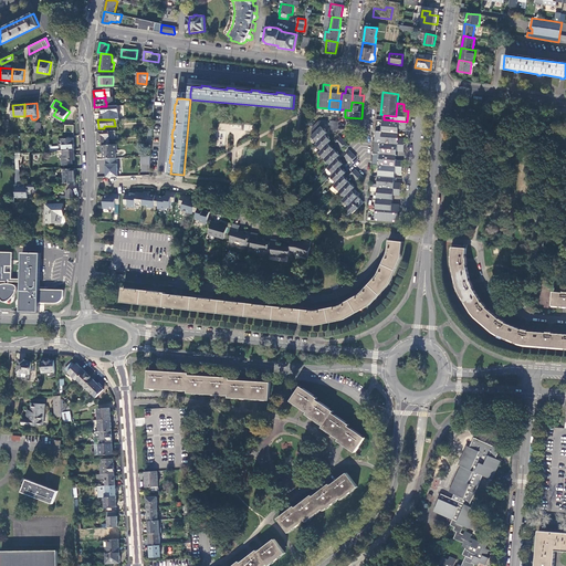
[(407,122),(384,119),(383,132),(399,133),(399,128),(406,128),(407,122)]
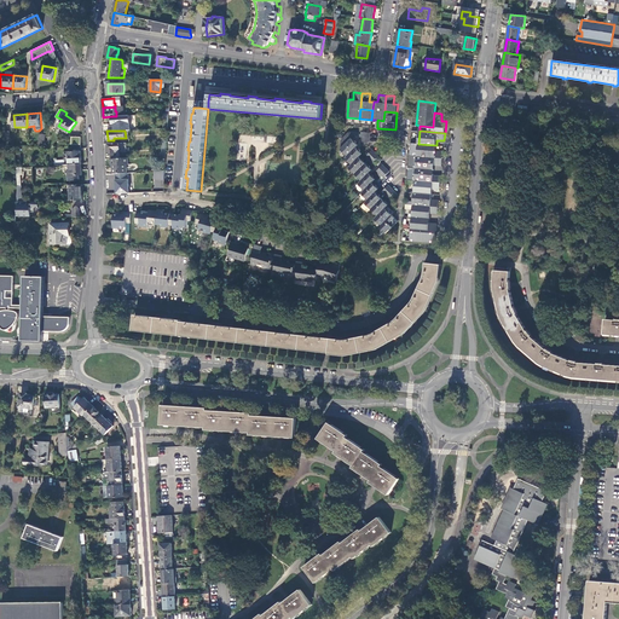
[(347,155),(347,156),(356,148),(358,145),(356,143),(356,142),(354,140),(353,140),(351,139),(353,137),(353,134),(351,133),(348,133),(341,140),(341,149),(341,150),(340,151),(340,155),(342,157),(345,157),(347,155)]
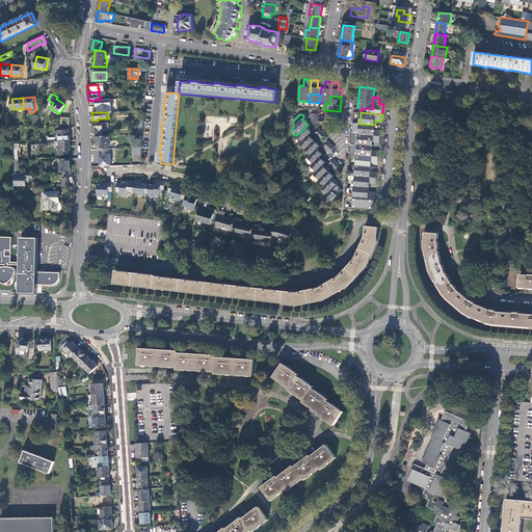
[(70,127),(70,124),(70,117),(61,117),(61,124),(61,126),(70,127)]
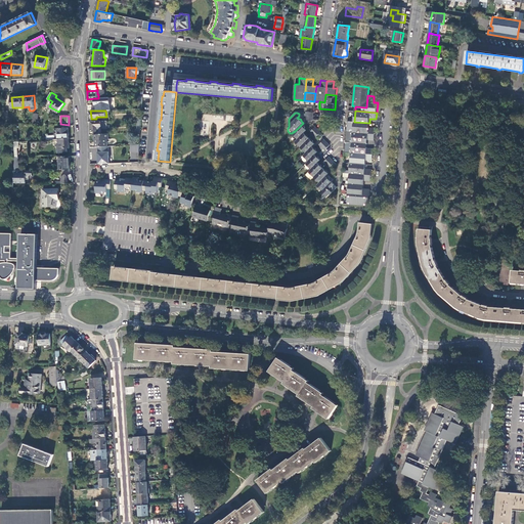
[(91,121),(91,122),(92,131),(97,131),(97,129),(101,129),(101,124),(101,121),(91,121)]
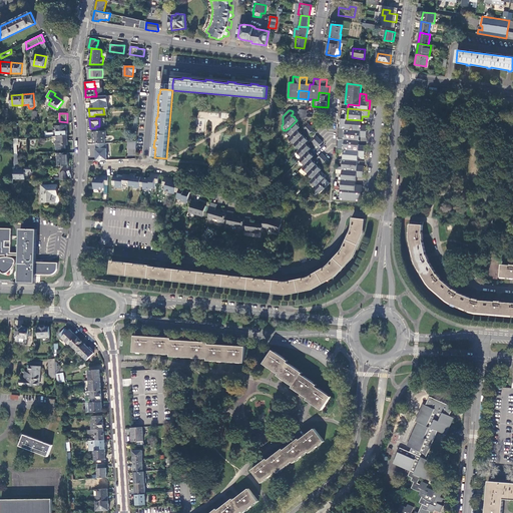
[(341,118),(340,128),(367,130),(368,124),(362,123),(362,120),(347,119),(341,118)]
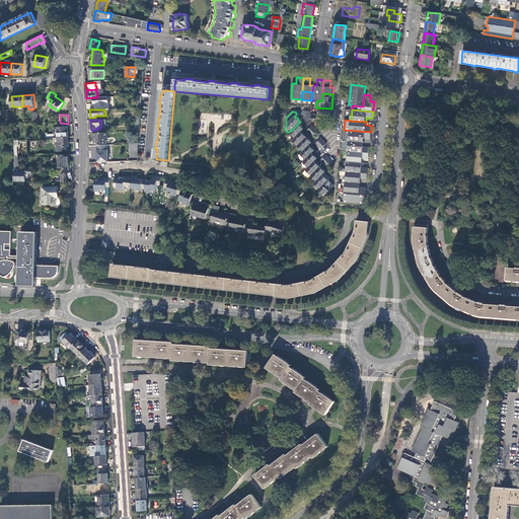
[(291,131),(289,132),(295,138),(301,132),(303,129),(302,128),(302,126),(301,125),(300,125),(298,124),(291,131)]
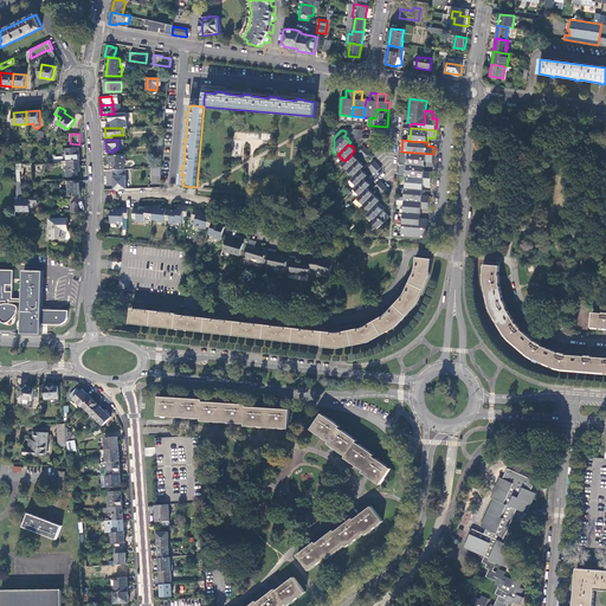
[(66,148),(68,161),(79,160),(78,148),(66,148)]
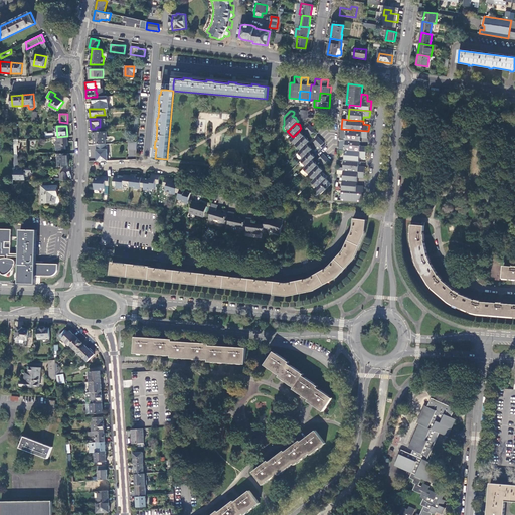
[(368,131),(341,129),(340,139),(362,141),(362,136),(368,137),(368,131)]
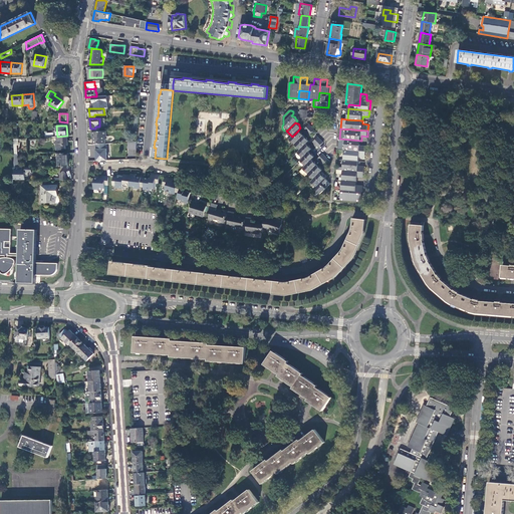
[(106,139),(106,131),(92,132),(92,138),(94,138),(94,140),(93,140),(94,145),(105,144),(105,139),(106,139)]
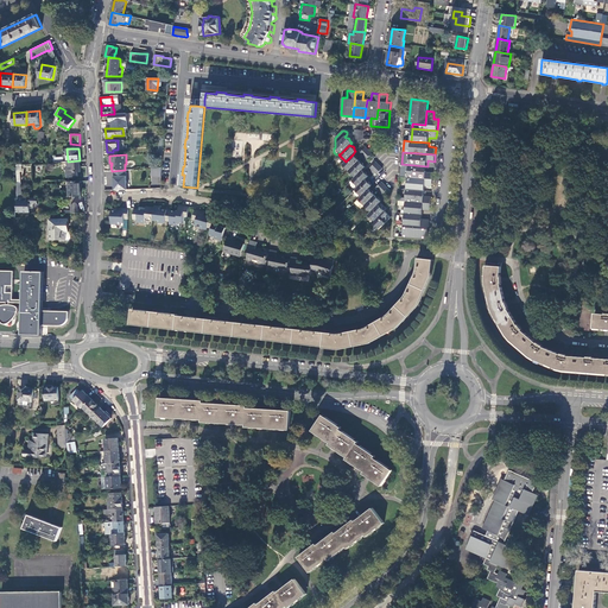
[(346,162),(342,165),(348,171),(359,160),(356,158),(358,157),(355,156),(354,156),(353,154),(346,162)]
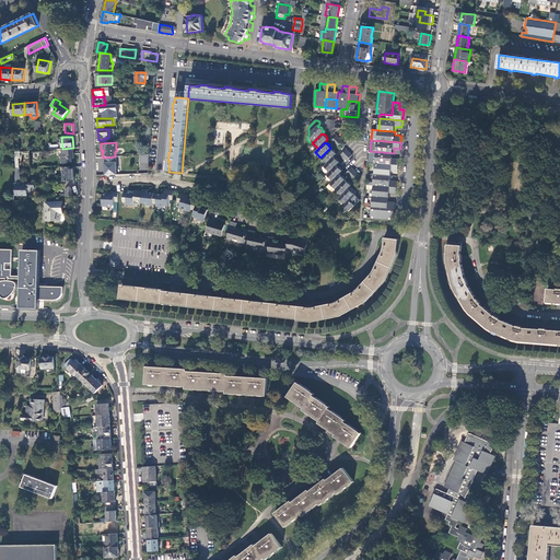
[(74,159),(73,148),(62,149),(62,153),(61,153),(62,163),(72,163),(71,159),(74,159)]
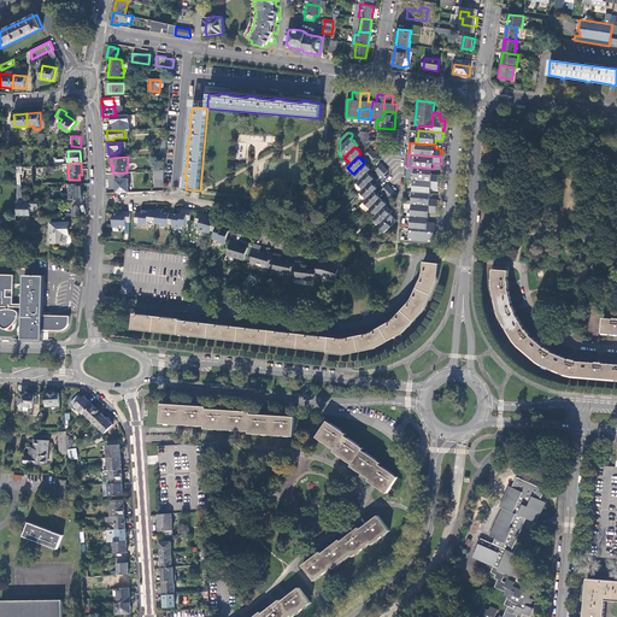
[(364,163),(353,174),(360,180),(368,172),(370,169),(369,168),(369,166),(368,164),(366,165),(364,163)]
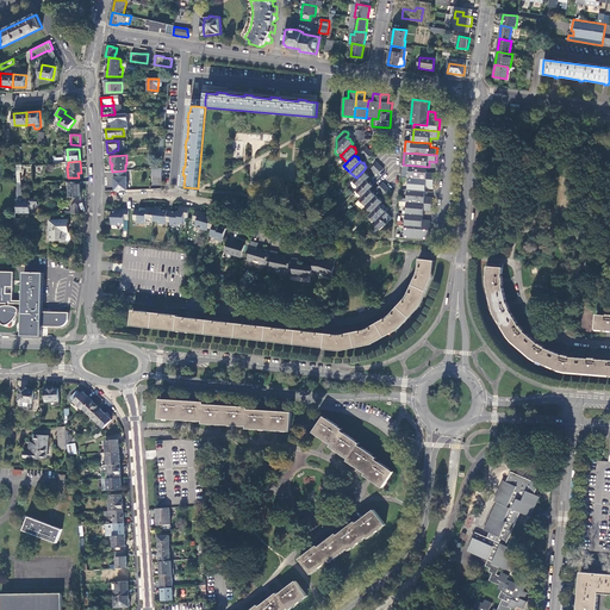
[(429,167),(403,165),(402,176),(410,178),(434,179),(435,174),(435,172),(428,170),(429,167)]
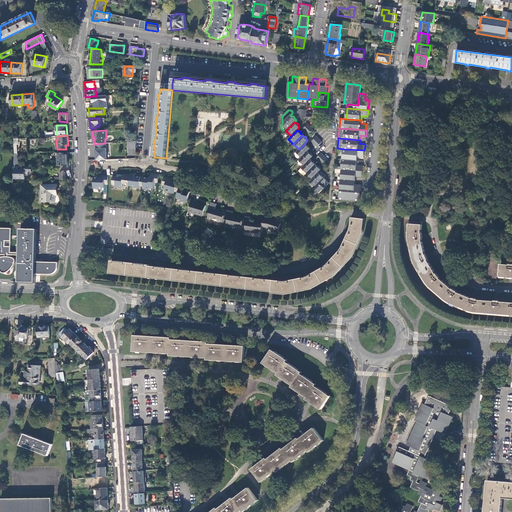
[(299,149),(296,152),(301,157),(307,151),(310,148),(308,147),(309,145),(308,144),(306,144),(305,143),(299,149)]
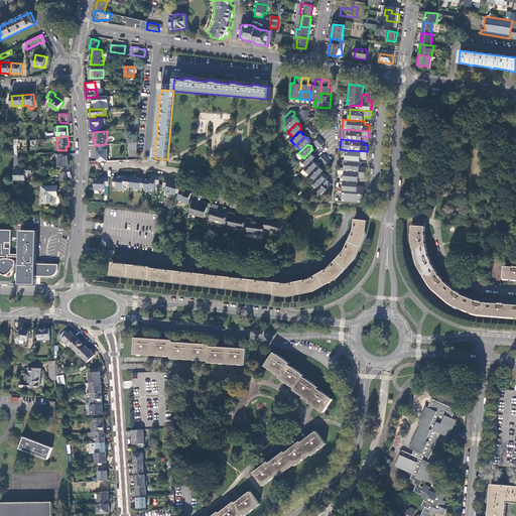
[(367,151),(347,150),(346,160),(361,161),(361,157),(367,158),(367,156),(367,151)]
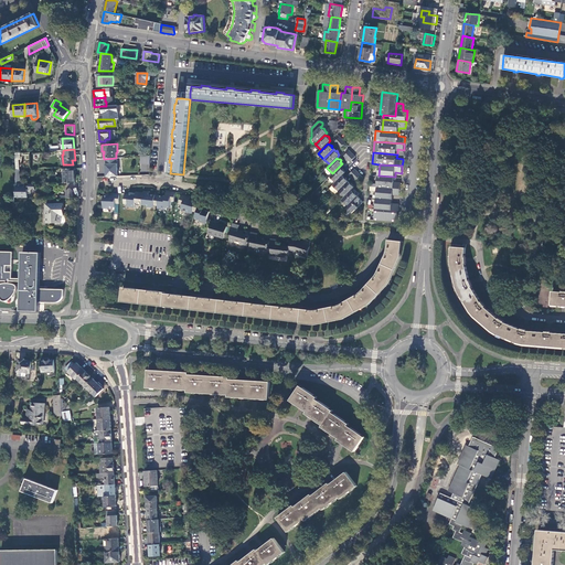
[(331,176),(330,177),(336,182),(342,176),(345,172),(343,171),(344,169),(342,168),(341,168),(339,167),(332,173),(331,176)]
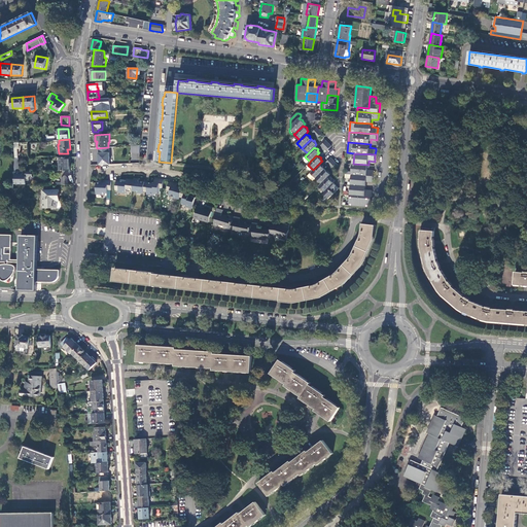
[(70,156),(60,156),(61,170),(70,170),(70,156)]
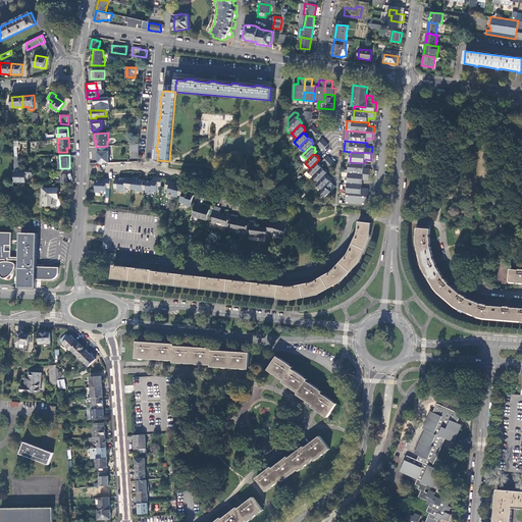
[(308,170),(313,176),(322,167),(320,165),(321,164),(319,163),(318,163),(316,162),(310,168),(308,170)]
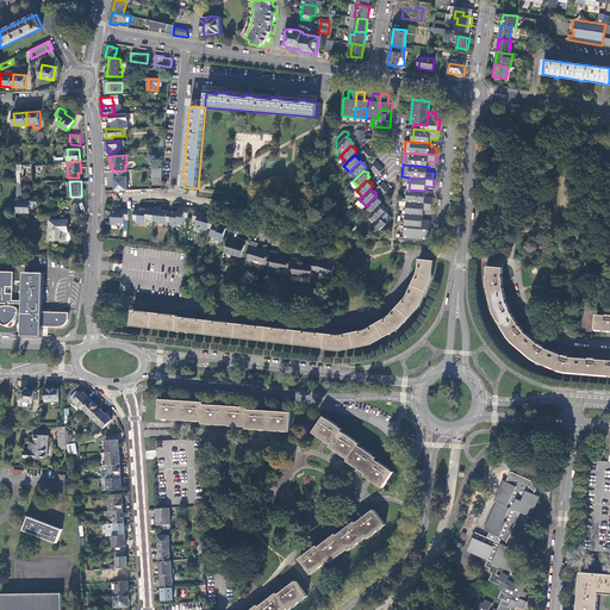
[(427,191),(409,190),(408,201),(433,203),(433,197),(425,195),(427,191)]
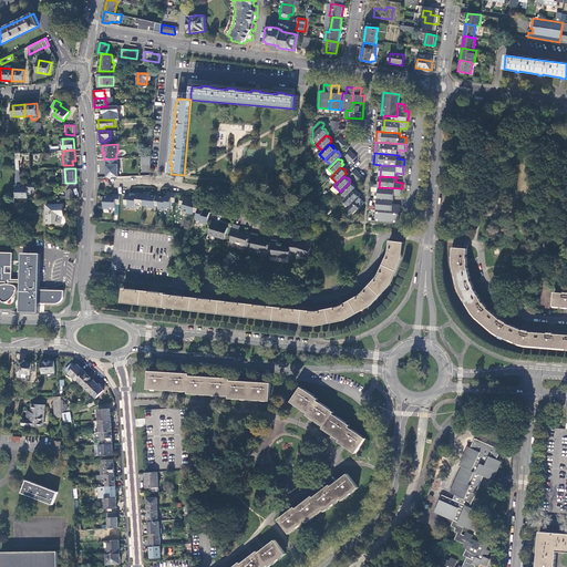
[(37,189),(37,184),(21,184),(21,178),(16,178),(16,184),(16,187),(17,187),(17,197),(28,197),(28,194),(31,194),(31,189),(37,189)]
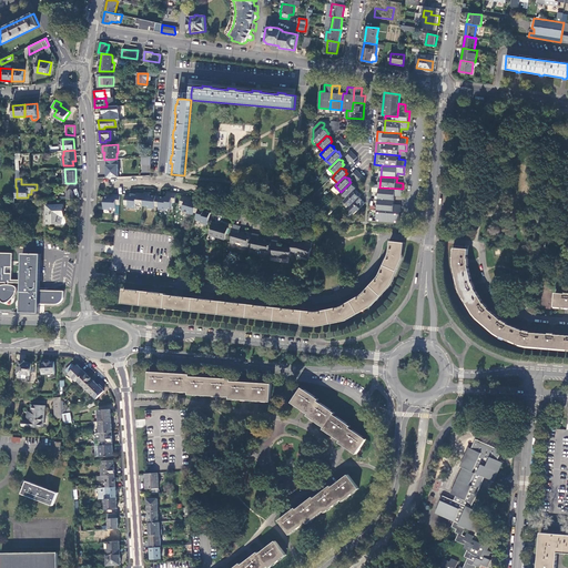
[(351,182),(341,192),(346,198),(353,191),(356,188),(354,186),(355,184),(353,183),(352,183),(351,182)]
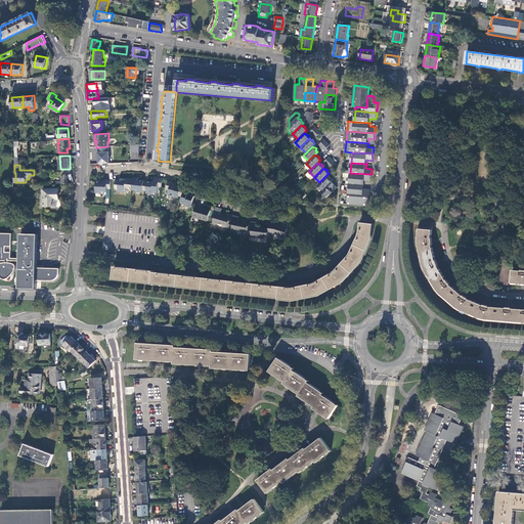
[(372,174),(350,173),(350,177),(349,183),(364,184),(364,181),(370,181),(372,179),(372,174)]
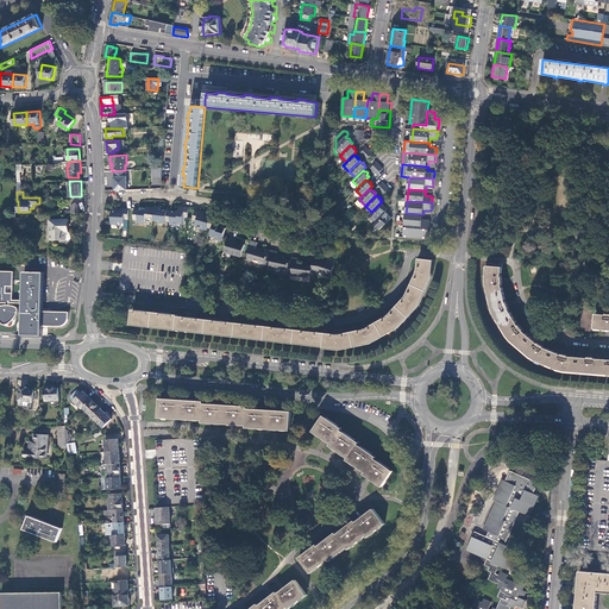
[(188,218),(190,206),(186,206),(180,205),(180,211),(171,211),(170,223),(170,225),(179,225),(179,224),(183,224),(184,218),(188,218)]
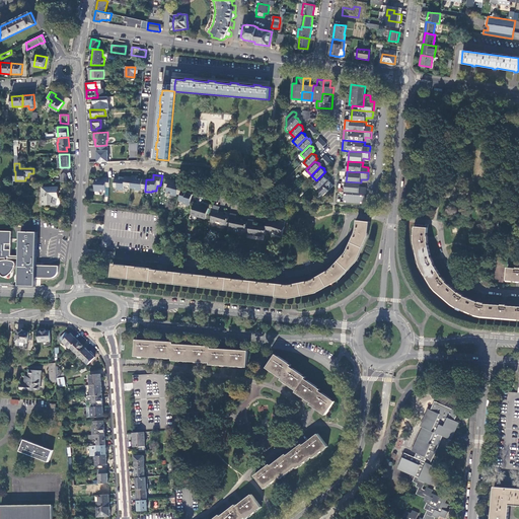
[(318,190),(323,196),(327,192),(334,184),(326,178),(326,177),(325,175),(324,175),(322,174),(316,180),(314,183),(319,189),(318,190)]
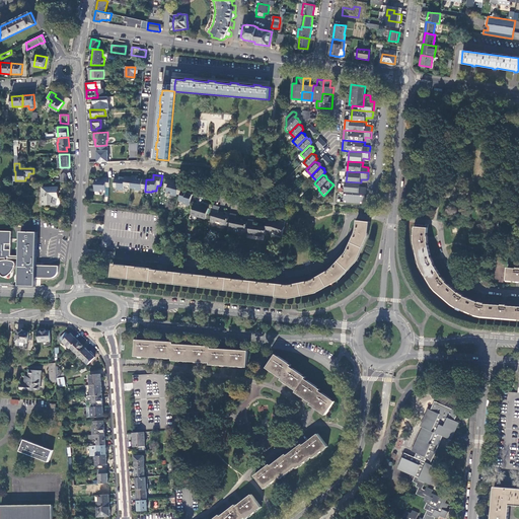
[(131,184),(132,176),(125,175),(125,178),(115,177),(114,187),(117,187),(117,190),(124,190),(124,184),(131,184)]
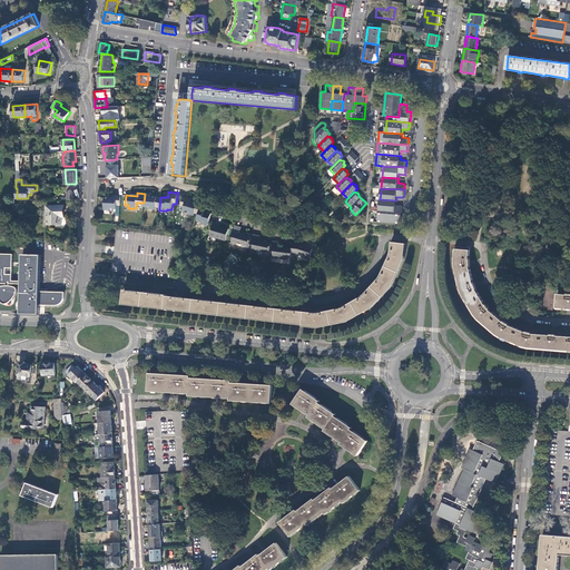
[(159,208),(160,197),(157,196),(151,196),(151,197),(150,197),(150,196),(150,193),(145,193),(145,194),(144,203),(144,206),(148,206),(148,209),(156,209),(156,207),(159,208)]
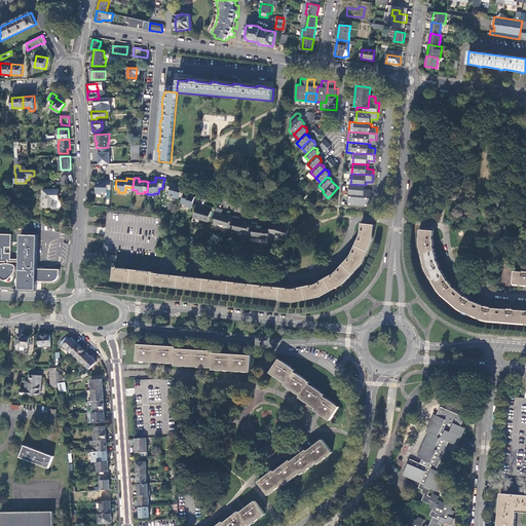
[(111,189),(112,180),(108,179),(103,179),(103,182),(103,183),(102,183),(102,182),(97,182),(97,193),(103,193),(103,192),(107,192),(107,189),(111,189)]
